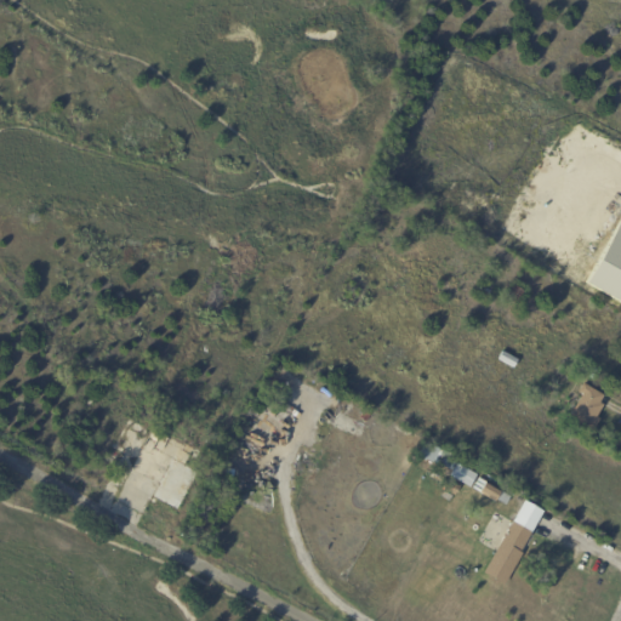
[(519,306),(507,298),(516,285),(528,292),(519,306)]
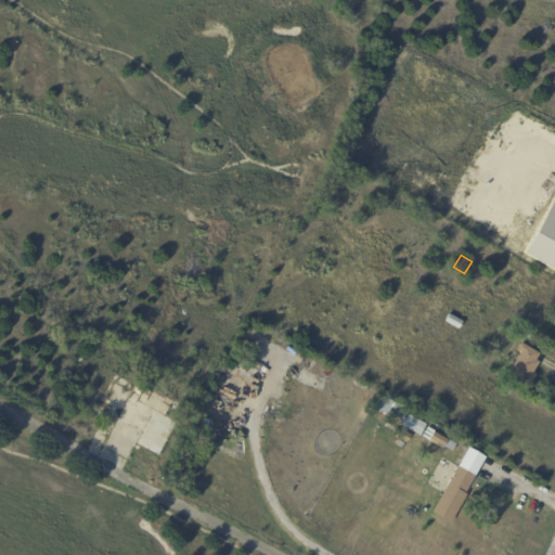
[(450,315),(465,323),(461,330),(447,322),(450,315)]
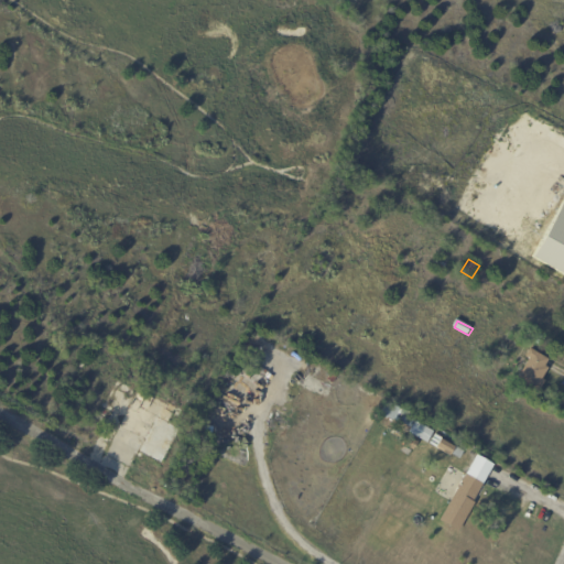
[(551,360),(546,367),(550,369),(543,380),(546,382),(540,394),(518,381),(531,359),(527,357),(531,349),(551,360)]
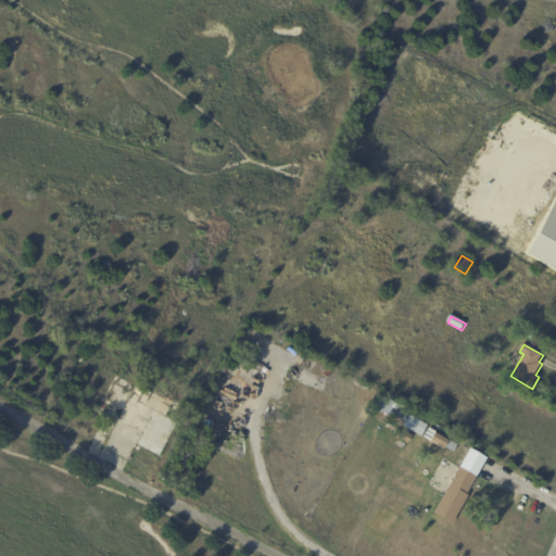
[(333,373),(329,379),(323,375),(328,368),(333,373)]
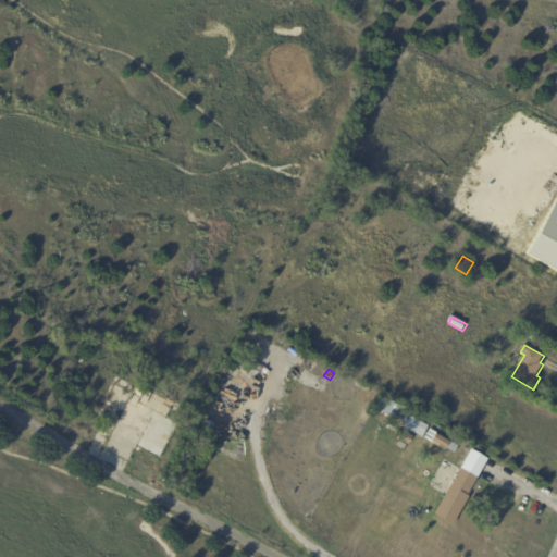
[(378,410),(383,398),(405,408),(404,410),(420,418),(417,425),(412,423),(411,426),(378,410)]
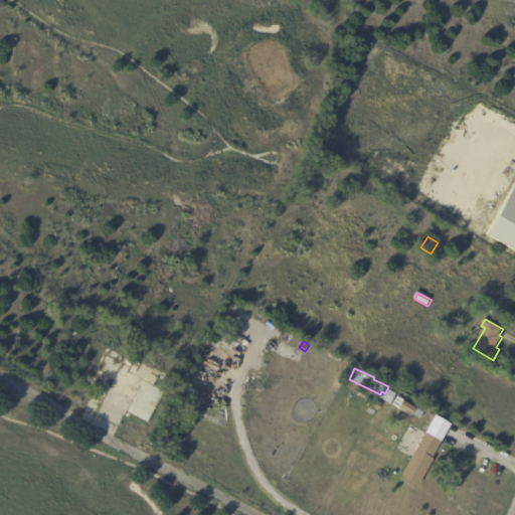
[(166,392),(149,424),(127,412),(144,380),(166,392)]
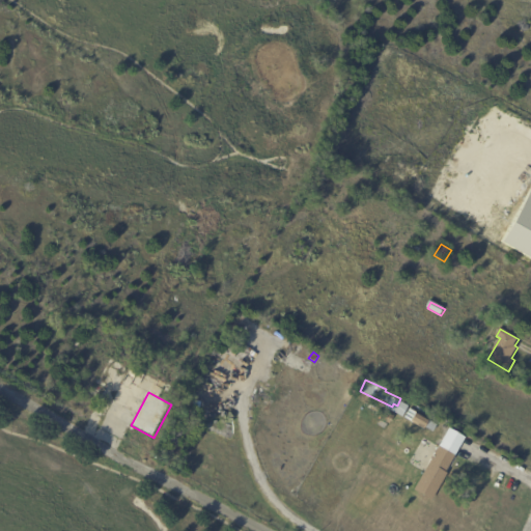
[(384,410),(395,417),(390,425),(379,417),(384,410)]
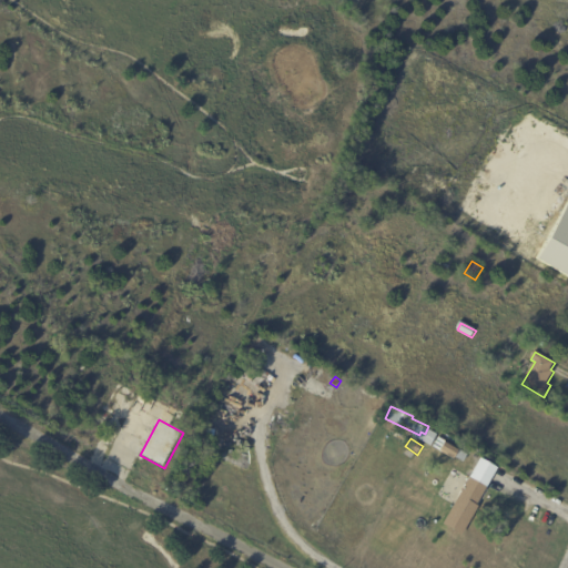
[(445,442),(459,449),(454,459),(439,452),(445,442)]
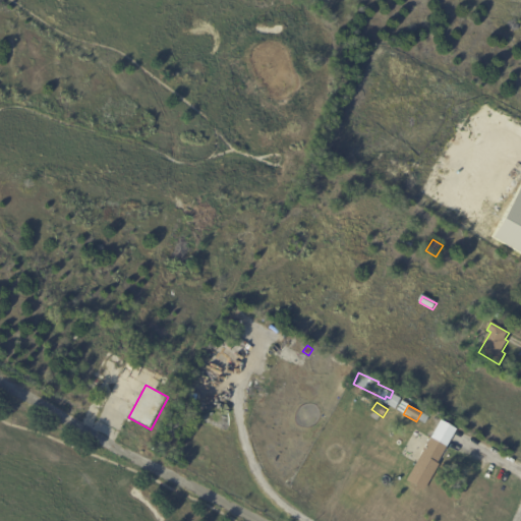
[(447,449),(439,464),(440,465),(425,491),(407,481),(432,439),(448,448),(447,449)]
